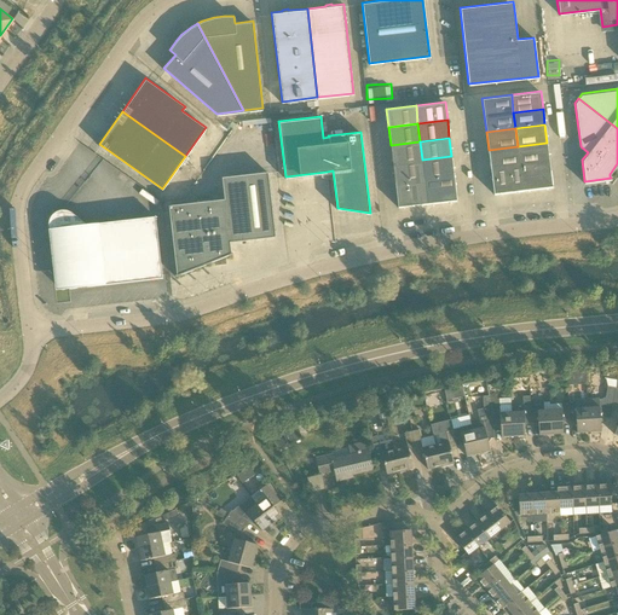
[(425,178),(422,160),(420,141),(391,145),(394,181),(425,178)]
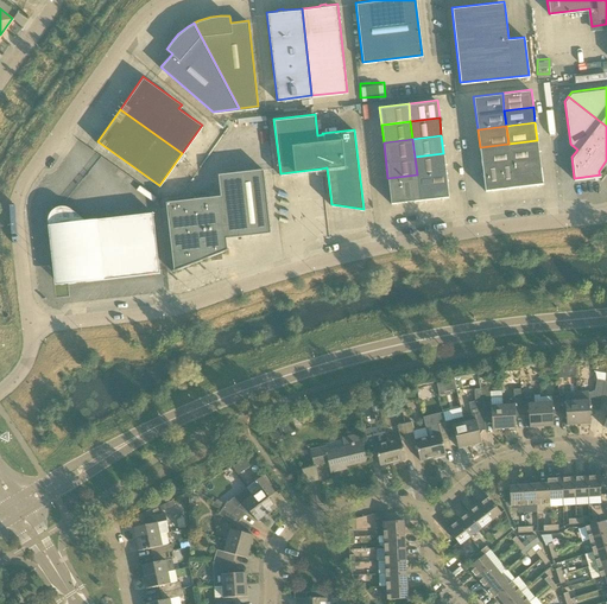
[(509,144),(511,161),(513,185),(542,182),(537,140),(509,144)]
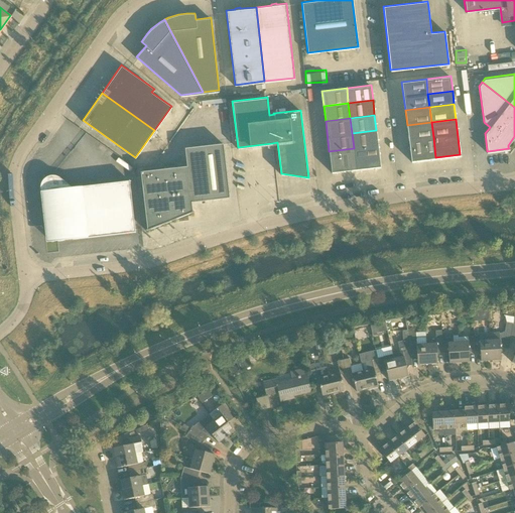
[(408,140),(421,138),(433,137),(431,122),(407,125),(408,140)]
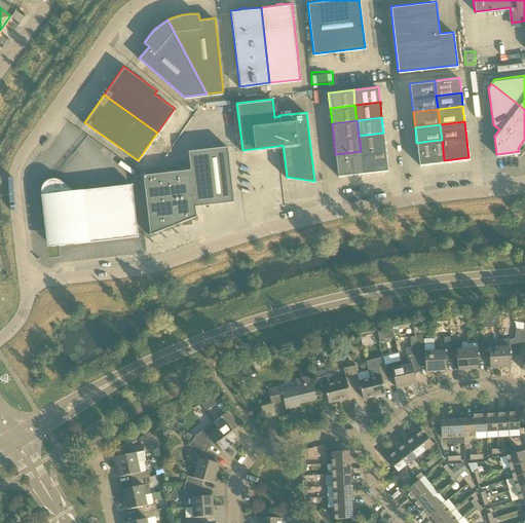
[(359,136),(361,151),(363,172),(387,169),(383,133),(359,136)]
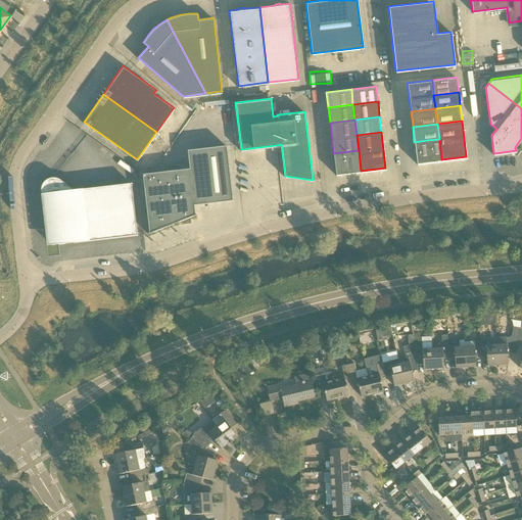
[(429,161),(441,159),(439,139),(427,140),(429,161)]
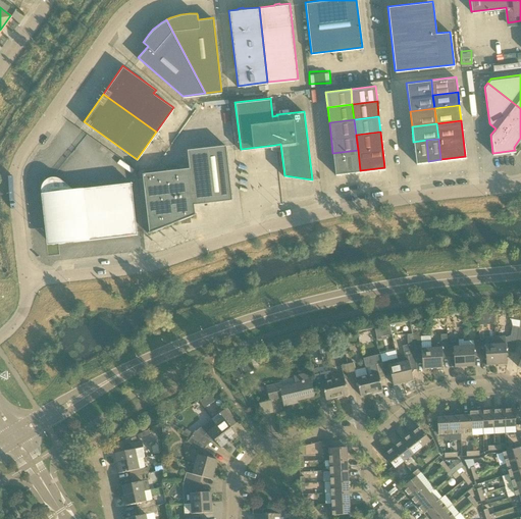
[(416,162),(428,161),(426,140),(413,142),(416,162)]
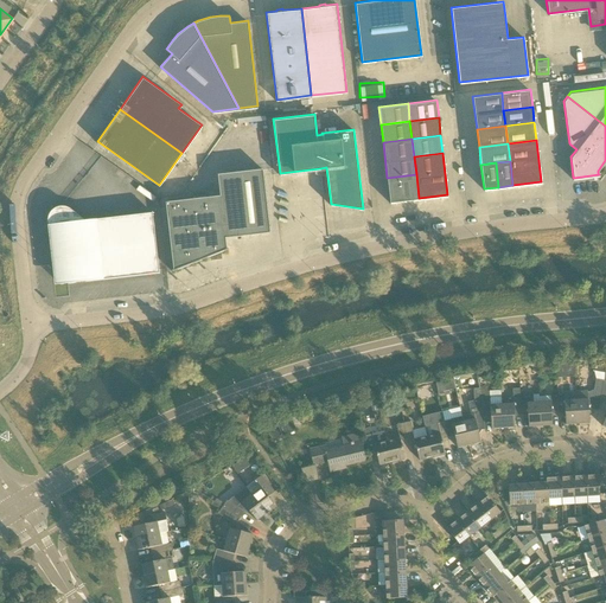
[(218,251),(221,250),(228,247),(227,247),(224,236),(269,231),(262,167),(217,173),(219,194),(165,200),(173,268),(171,268),(172,269),(212,254),(212,256),(218,256),(218,251)]
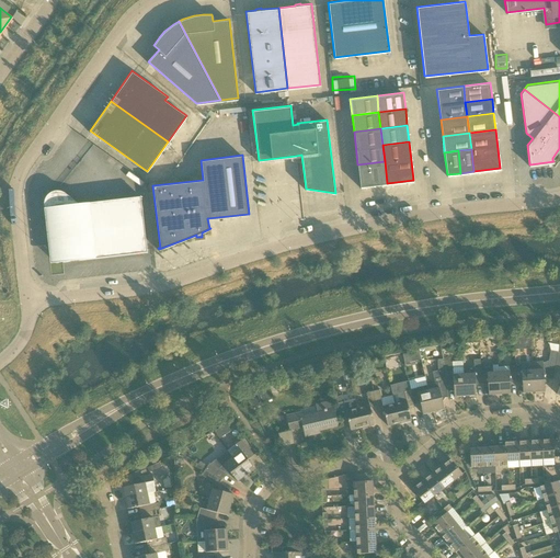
[(361,186),(387,183),(385,161),(357,164),(361,186)]
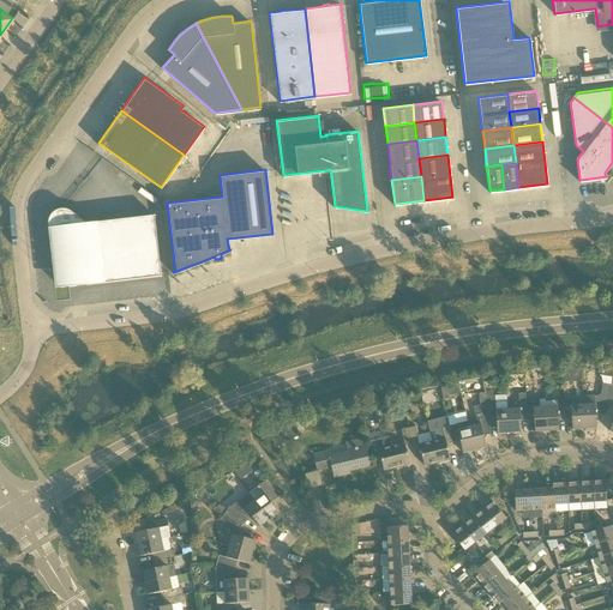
[(47,221),(48,224),(56,261),(65,260),(68,284),(161,273),(154,213),(86,221),(71,209),(68,207),(66,206),(62,206),(60,206),(58,207),(54,209),(52,210),(50,212),(48,215),(48,218),(47,221)]
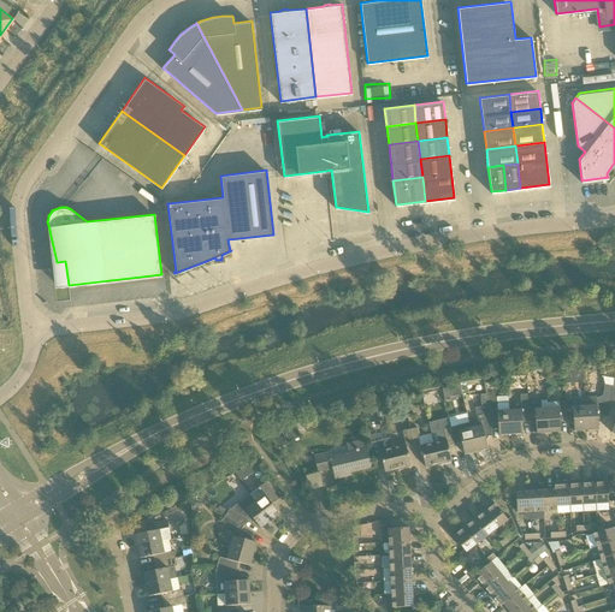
[(609,399),(611,382),(604,381),(601,398),(609,399)]
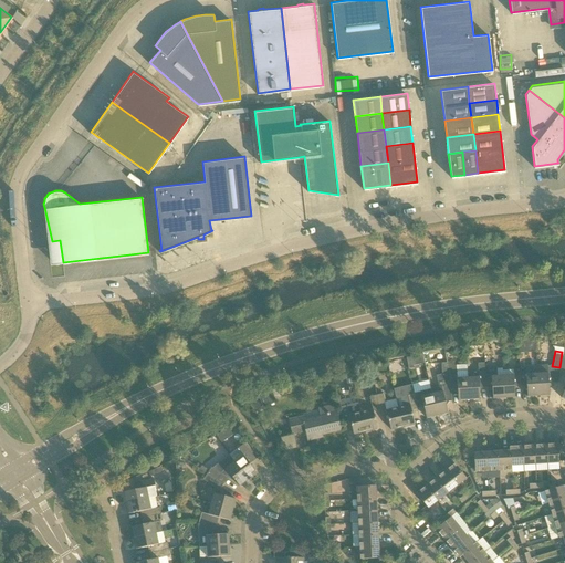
[(408,356),(409,363),(425,360),(424,352),(408,356)]
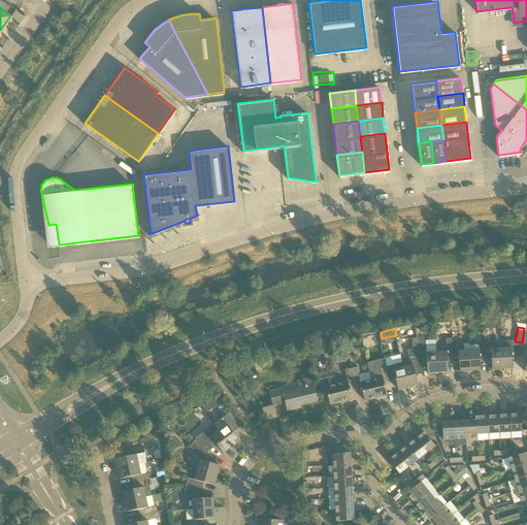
[(420,346),(417,334),(417,336),(412,336),(412,347),(414,347),(415,361),(420,361),(420,346)]
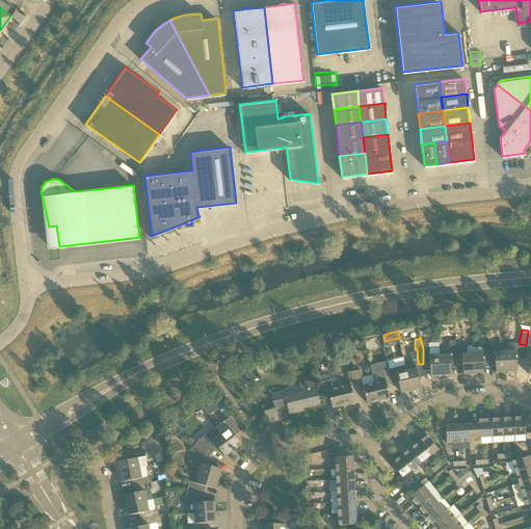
[(441,373),(440,352),(439,345),(428,346),(428,342),(426,342),(426,337),(420,337),(423,348),(423,364),(429,363),(430,374),(441,373)]
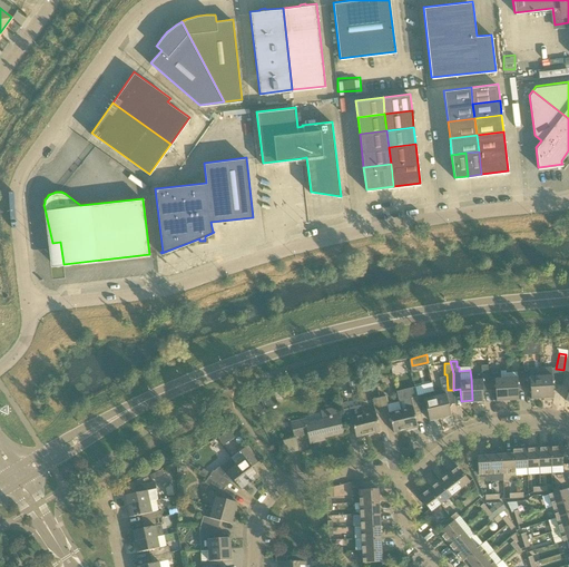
[(488,372),(487,363),(480,363),(481,372),(476,372),(477,378),(471,378),(472,400),(483,400),(483,388),(489,388),(488,372)]
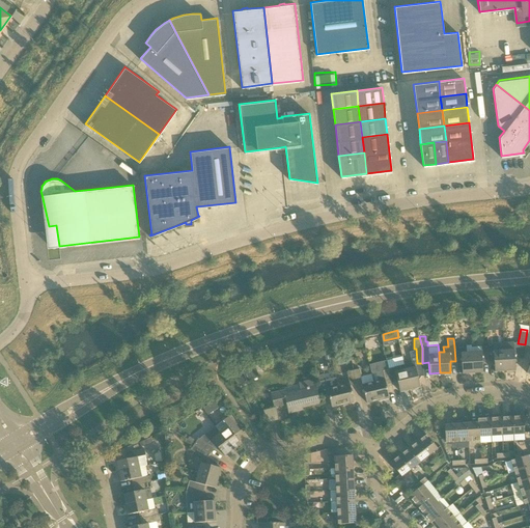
[(515,368),(514,356),(513,339),(503,340),(504,368),(515,368)]
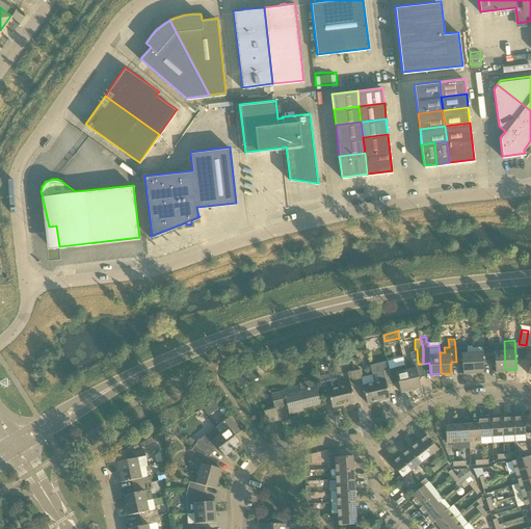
[(487,343),(487,345),(488,360),(495,360),(495,370),(505,369),(504,341),(493,341),(494,343),(487,343)]
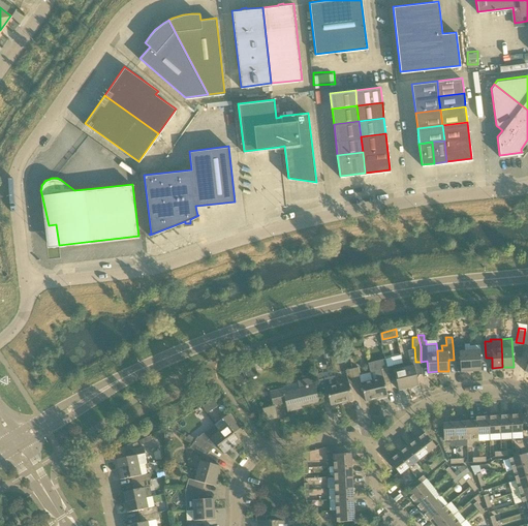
[(470,369),(469,344),(468,344),(468,342),(463,342),(464,344),(453,345),(454,360),(460,360),(460,370),(470,369)]
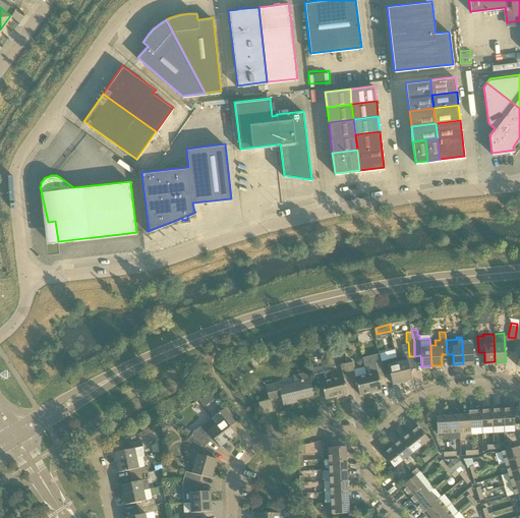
[(477,338),(462,339),(463,363),(474,363),(473,352),(478,352),(477,338)]
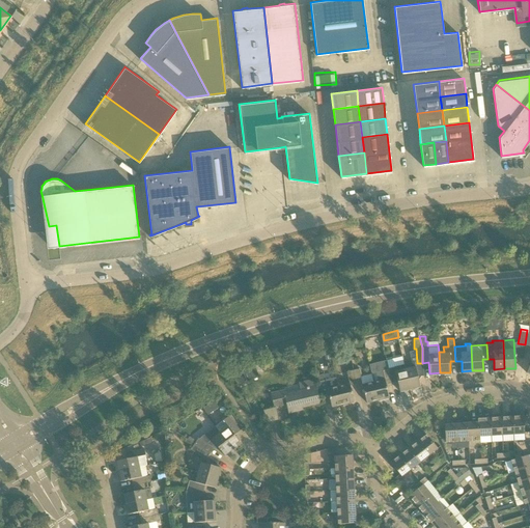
[(385,353),(378,354),(367,357),(372,380),(373,380),(378,398),(389,395),(386,382),(391,381),(388,366),(385,353)]
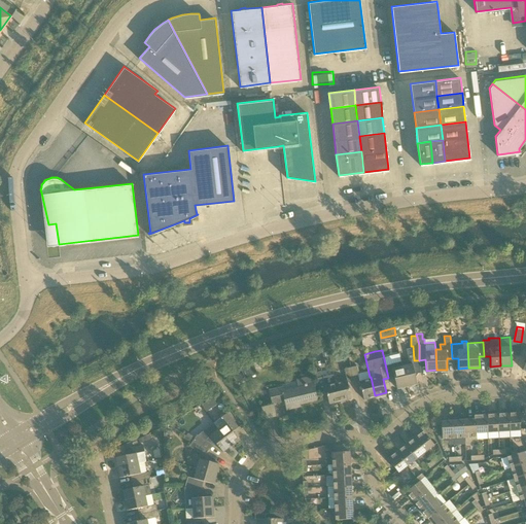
[(400,359),(407,384),(417,382),(411,357),(400,359)]
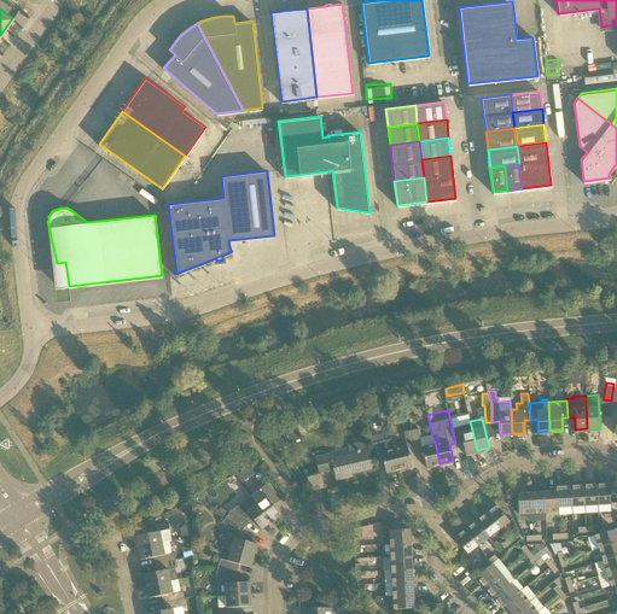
[(452,426),(455,443),(463,442),(465,454),(477,450),(470,421),(452,426)]
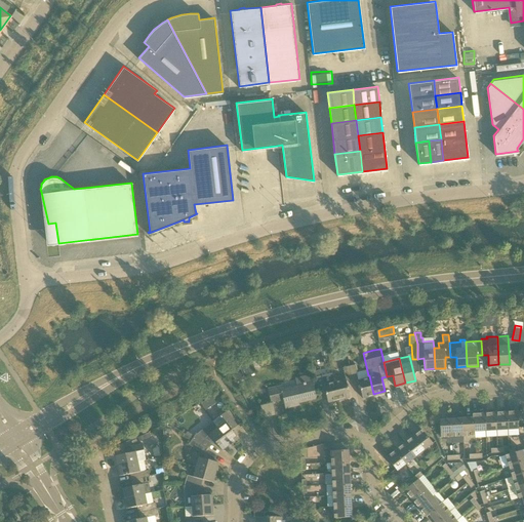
[(251,359),(238,364),(238,365),(242,374),(255,369),(251,359)]
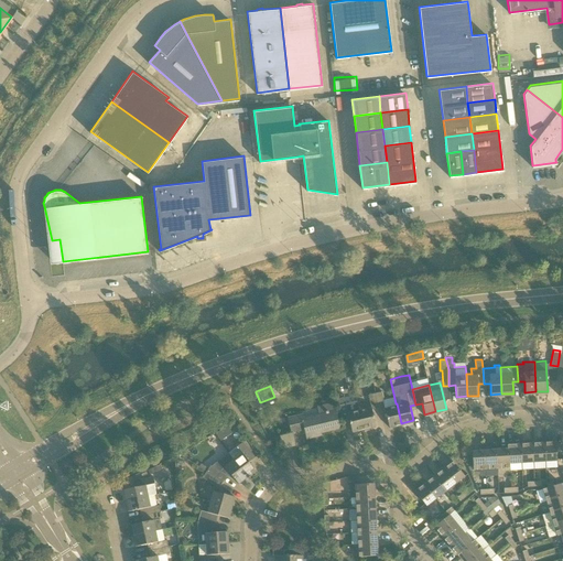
[(374,391),(378,406),(383,405),(380,389),(374,391)]
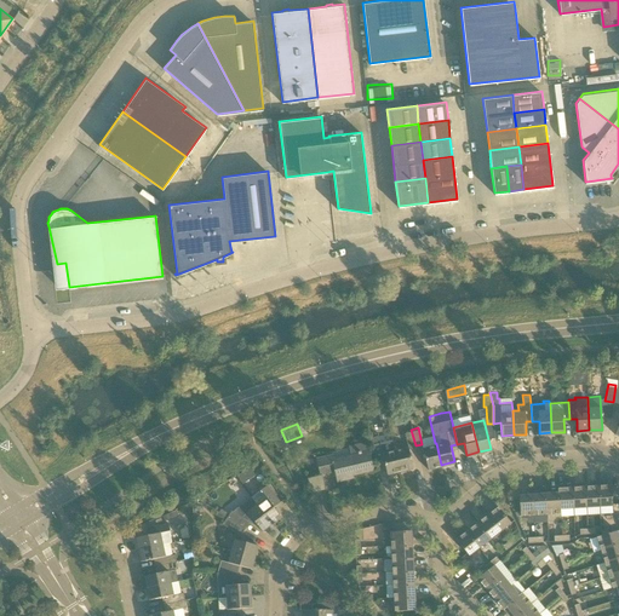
[(408,447),(416,445),(411,430),(405,431),(407,444),(395,448),(400,470),(413,466),(408,447)]
